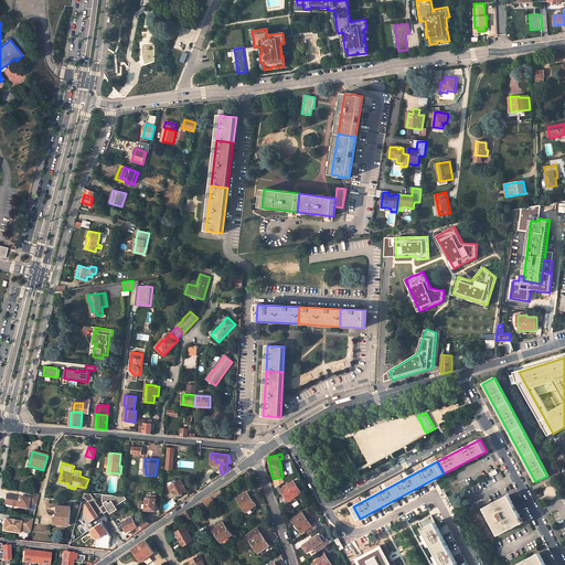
[(173,483),(169,486),(174,497),(176,500),(182,496),(181,493),(187,490),(182,480),(173,484),(173,483)]
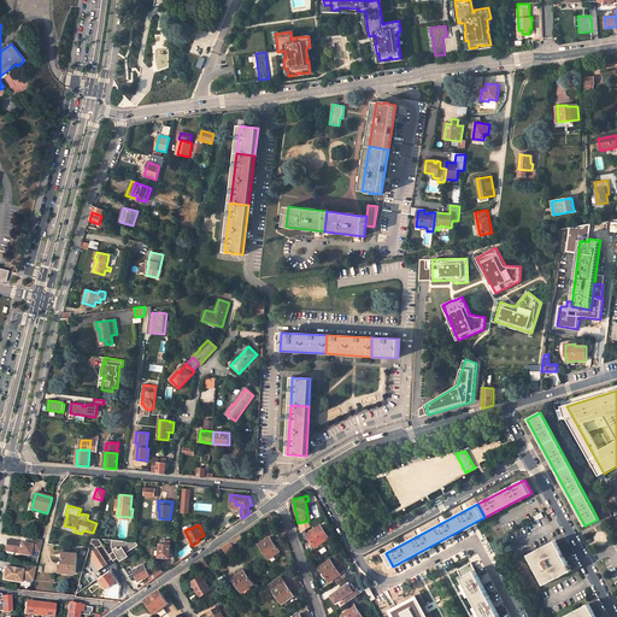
[(321,526),(306,534),(316,547),(319,545),(321,547),(325,544),(324,541),(329,538),(321,526)]
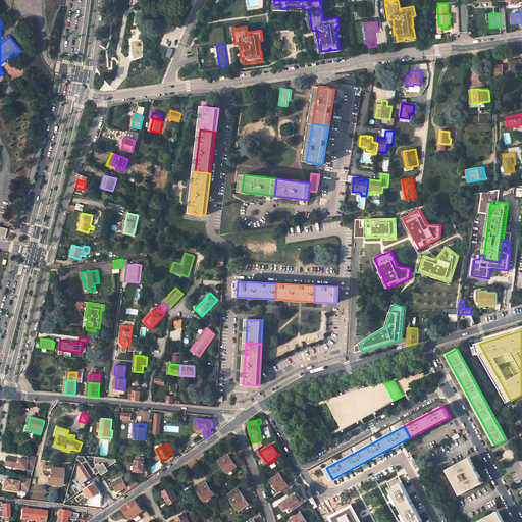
[(228,454),(219,461),(227,473),(237,466),(233,463),(236,461),(232,458),(231,459),(228,454)]
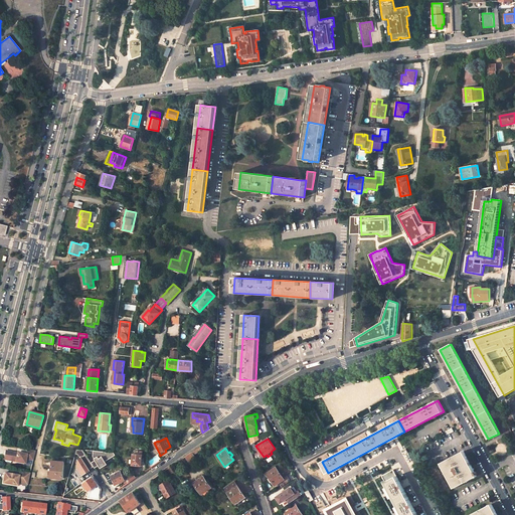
[(26,455),(14,453),(5,451),(5,457),(11,458),(13,458),(16,459),(16,462),(15,463),(25,464),(26,460),(33,461),(35,451),(27,450),(26,455)]
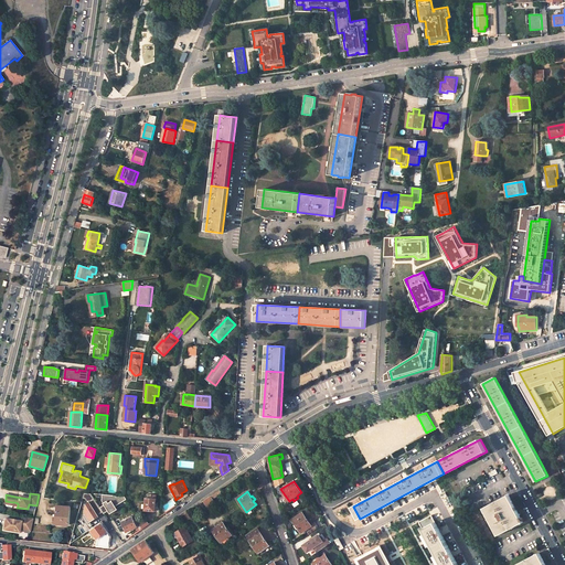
[(108,510),(110,513),(118,509),(116,505),(126,499),(125,497),(116,496),(110,496),(103,494),(103,500),(105,504),(103,505),(106,511),(108,510)]
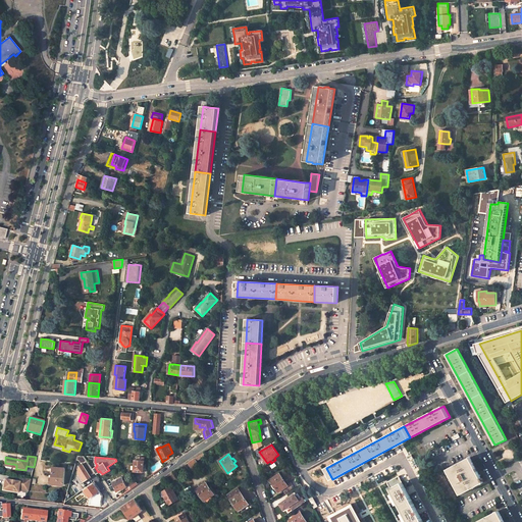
[(139,461),(136,460),(135,472),(144,472),(144,468),(146,468),(146,465),(145,464),(145,458),(141,457),(141,458),(139,457),(139,461)]
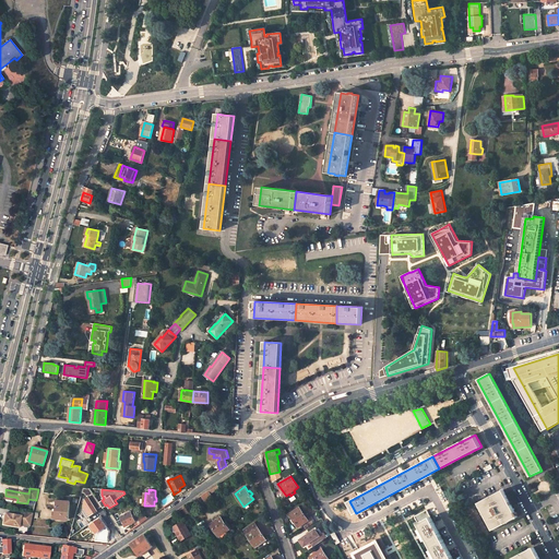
[(214,498),(211,494),(209,490),(201,496),(206,502),(214,498)]
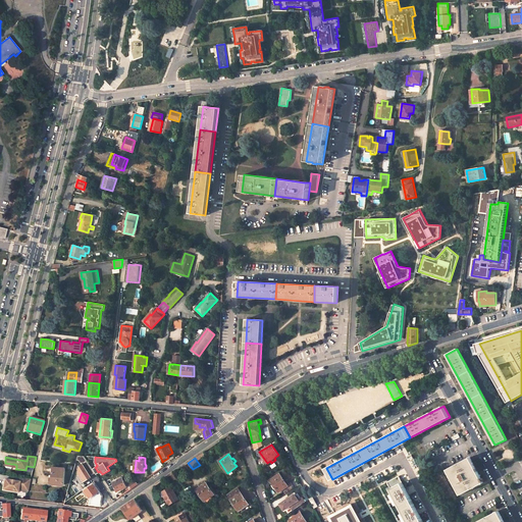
[(470,458),(448,469),(461,494),(483,482),(483,481),(481,478),(470,458)]
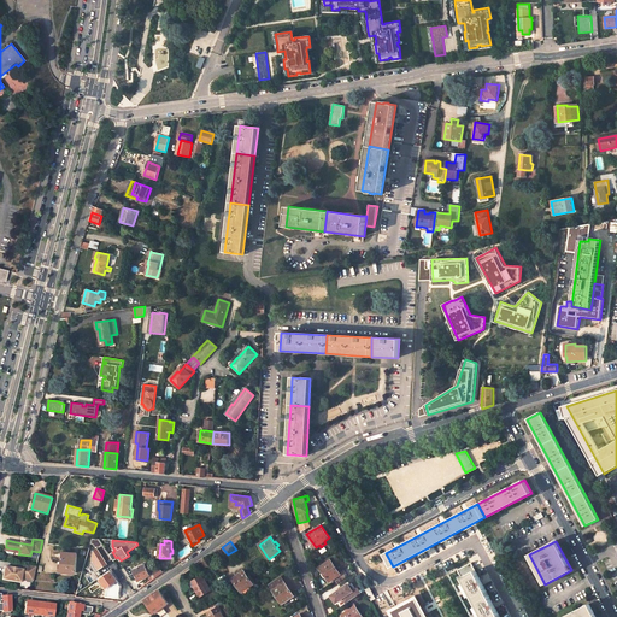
[(77,553),(63,552),(63,565),(60,565),(59,571),(76,574),(77,553)]
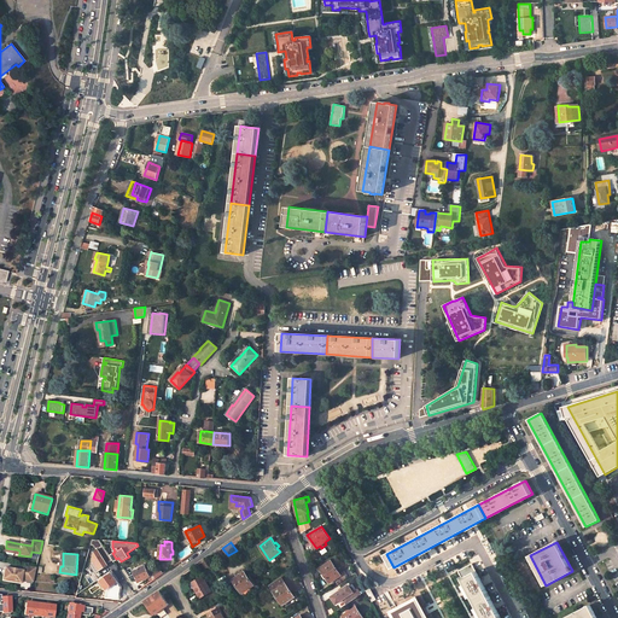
[(331,560),(320,569),(324,573),(321,575),(325,579),(327,578),(331,583),(342,575),(331,560)]
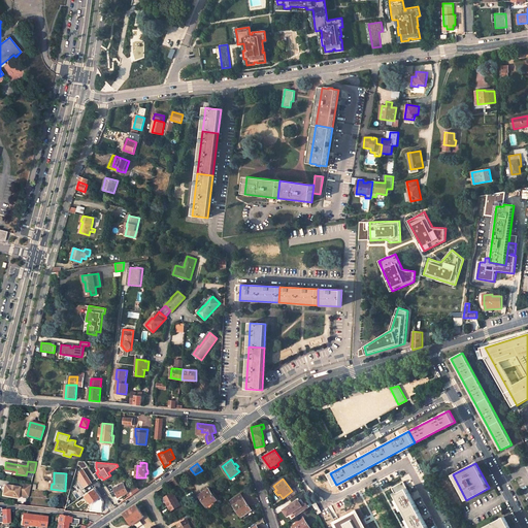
[(403,482),(392,488),(395,494),(406,488),(403,482)]
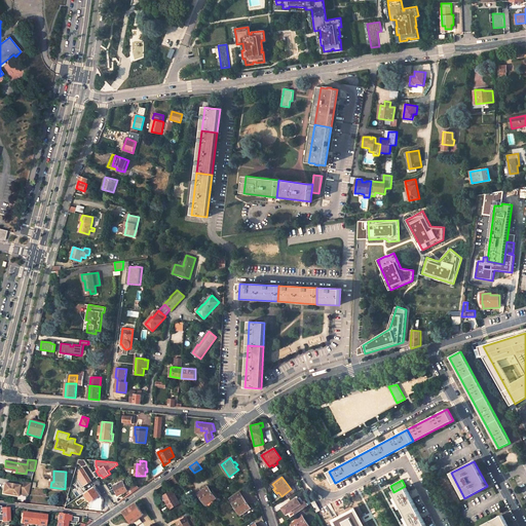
[(2,494),(19,496),(19,493),(23,494),(24,490),(29,491),(31,484),(21,482),(20,486),(4,483),(2,494)]
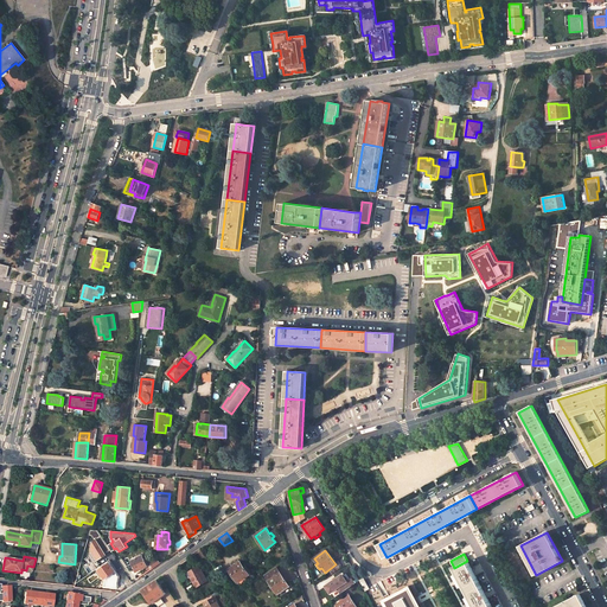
[(142,556),(131,561),(136,572),(140,569),(141,572),(149,567),(148,566),(147,566),(142,556)]
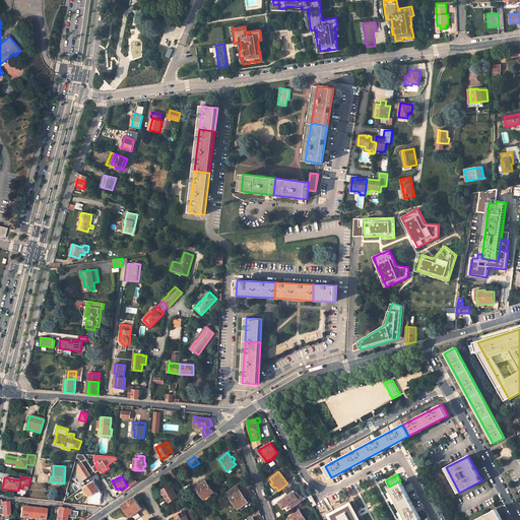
[(131,488),(137,482),(138,482),(135,478),(129,482),(131,488)]
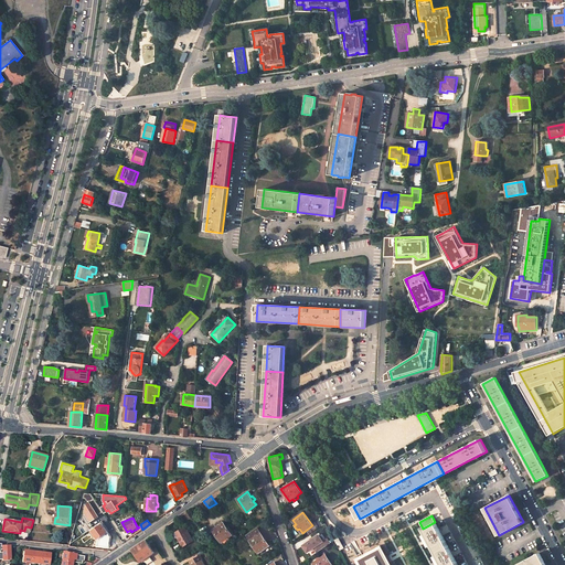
[(99,521),(95,524),(97,528),(93,531),(99,540),(103,537),(104,539),(109,534),(99,521)]
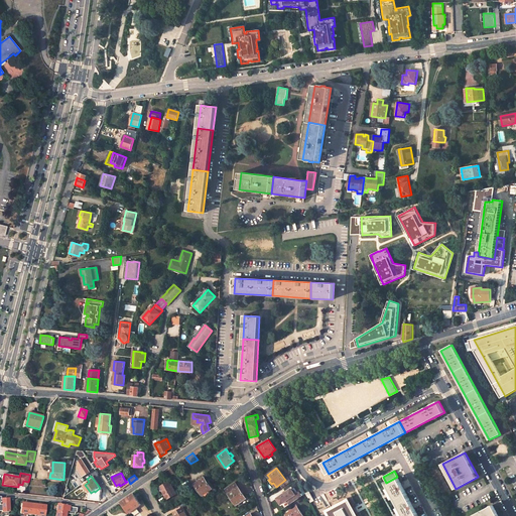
[(199,482),(195,484),(203,496),(213,488),(206,477),(202,479),(201,477),(197,480),(199,482)]
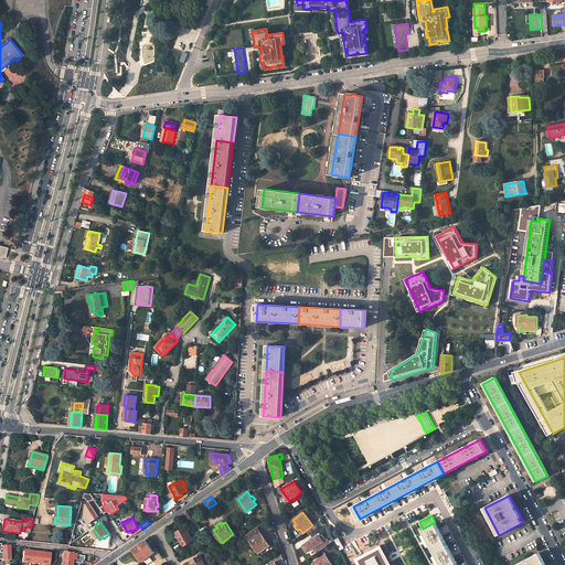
[(458,564),(435,522),(423,529),(435,551),(441,564),(458,564)]
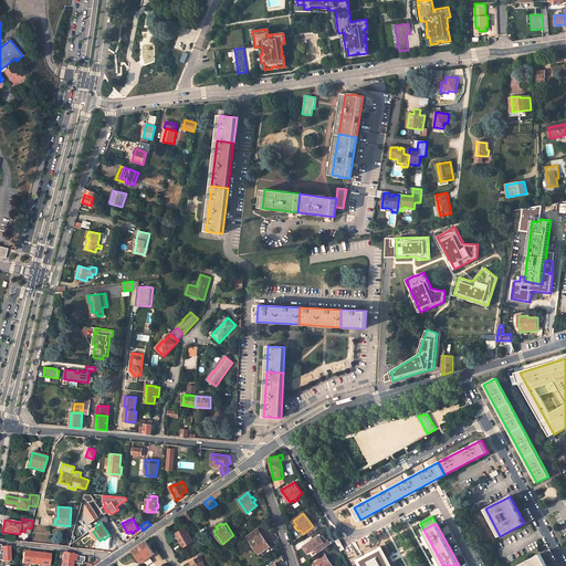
[(185,528),(178,532),(181,536),(178,538),(184,547),(194,542),(188,532),(187,533),(185,528)]
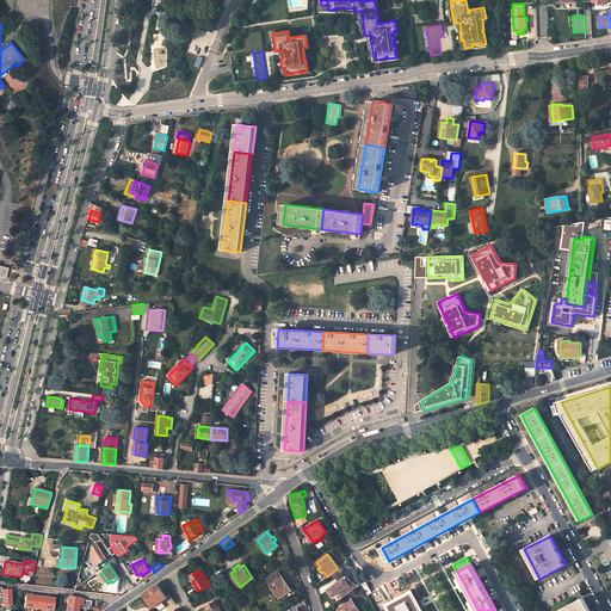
[(278,571),(266,579),(267,580),(279,572),(278,571)]
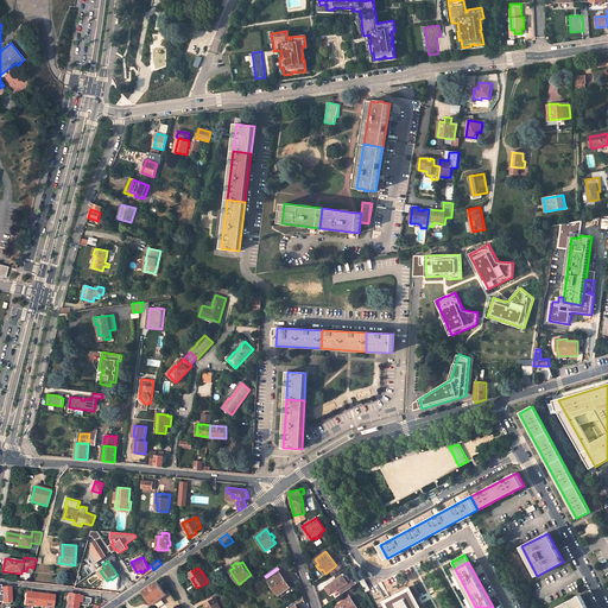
[(266,577),(270,582),(279,595),(290,587),(278,569),(266,577)]
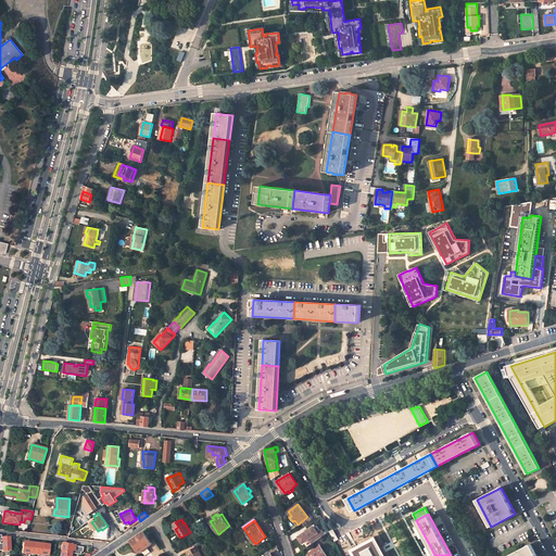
[(315,522),(300,532),(302,536),(307,533),(311,538),(320,532),(315,522)]
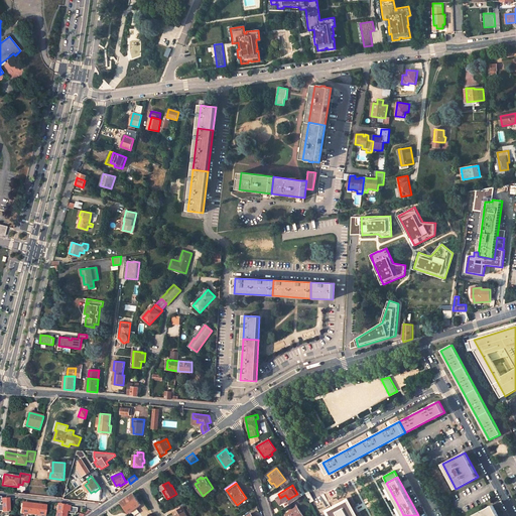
[(308,491),(305,493),(310,503),(314,501),(308,491)]
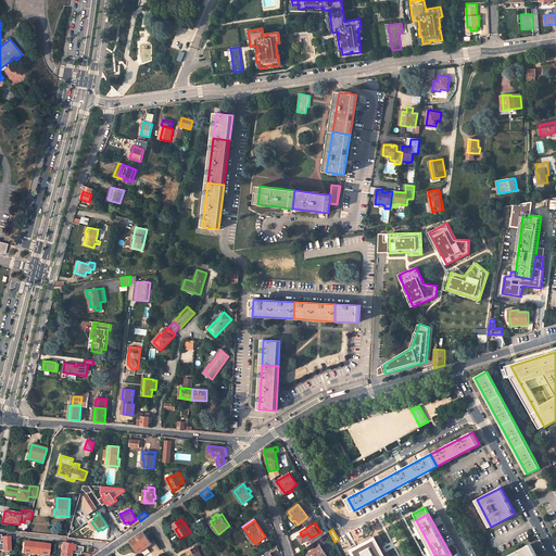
[(143,531),(130,541),(138,553),(152,544),(143,531)]
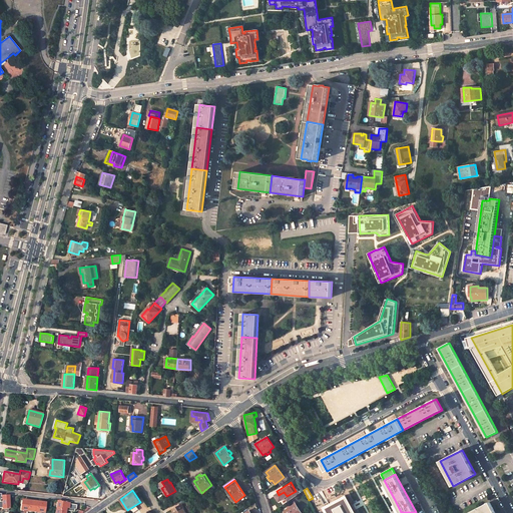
[(0,496),(0,494),(0,493),(0,499),(1,499),(2,509),(10,508),(8,495),(3,495),(4,496),(1,497),(1,496),(0,496)]
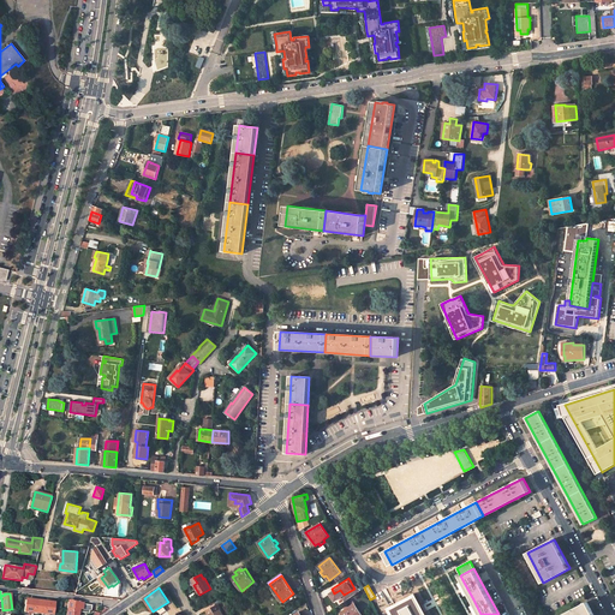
[(428,614),(416,592),(387,608),(390,614),(428,614)]
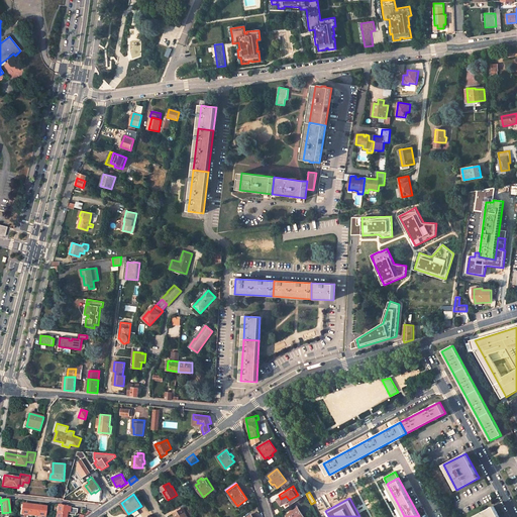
[(46,513),(46,507),(37,506),(37,509),(30,509),(30,506),(21,505),(20,515),(36,516),(44,516),(45,513),(46,513)]
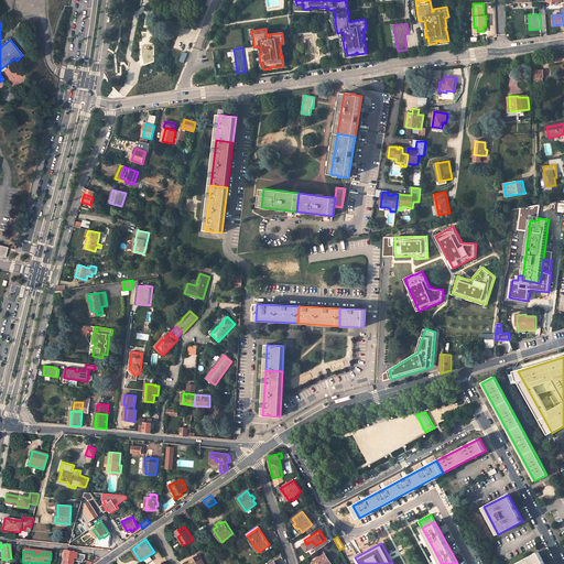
[(84,561),(84,555),(73,554),(73,555),(72,555),(72,553),(66,553),(66,552),(63,552),(61,563),(72,563),(73,562),(82,563),(83,561),(84,561)]
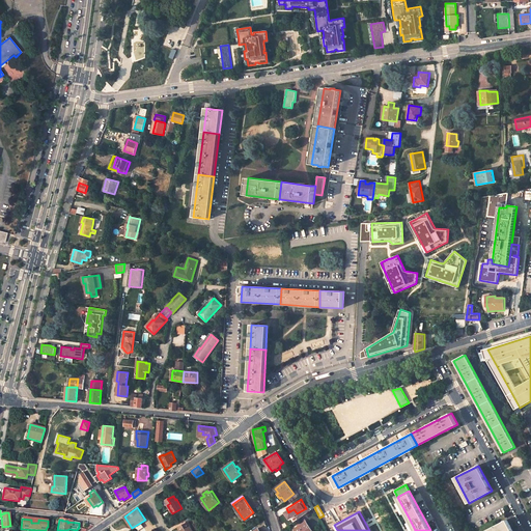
[(512,530),(507,520),(484,530),(512,530)]
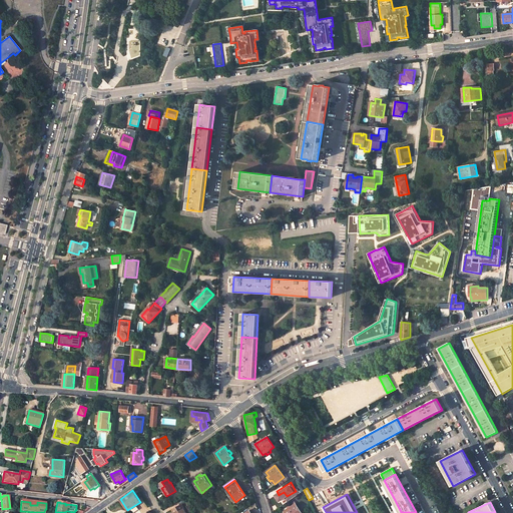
[(186,512),(181,504),(172,510),(173,512),(186,512)]
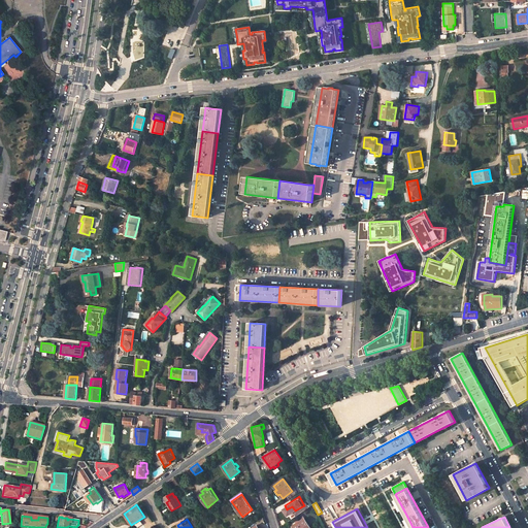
[(310,527),(304,519),(293,526),(294,527),(310,527)]
